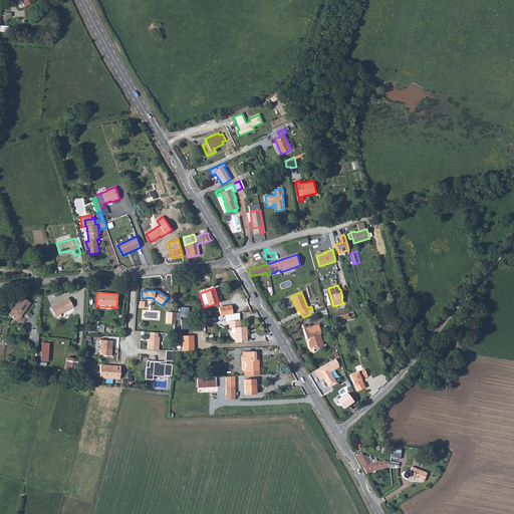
[(22,297),(9,315),(17,321),(19,320),(22,316),(21,316),(30,303),(22,297)]
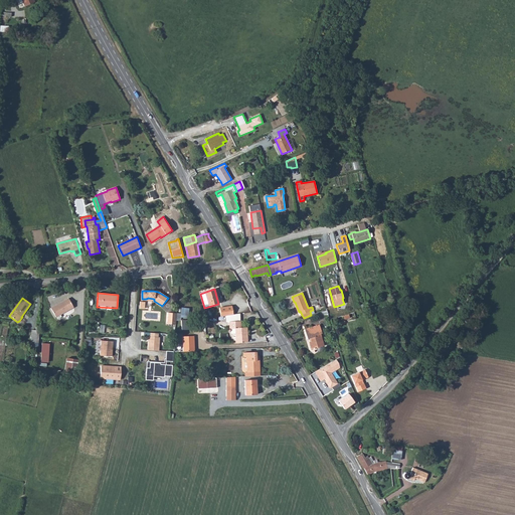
[(68,299),(51,309),(56,317),(73,307),(68,299)]
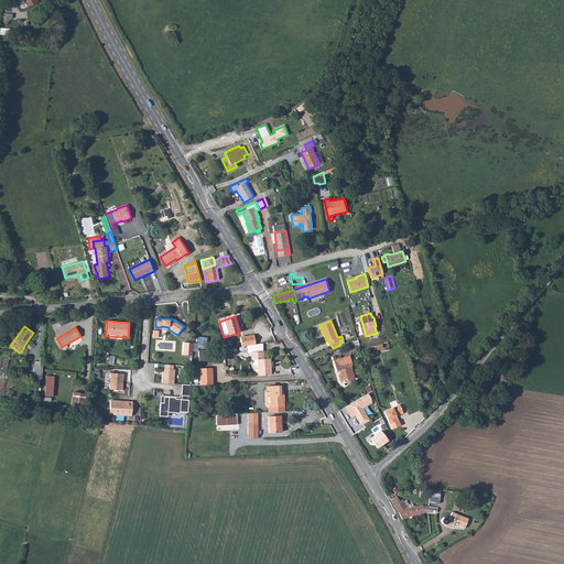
[(256,345),(255,335),(240,337),(242,346),(247,346),(256,345)]
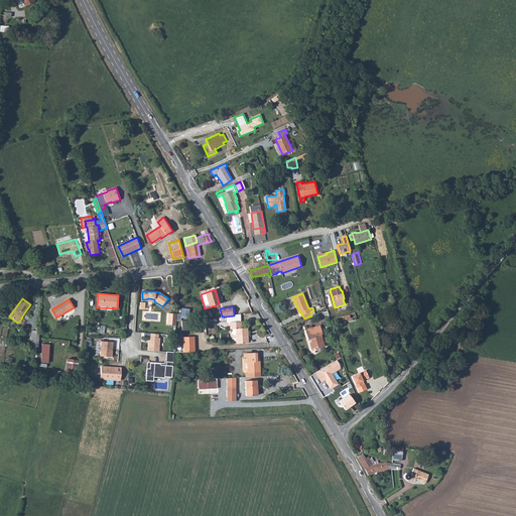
[(167,325),(175,326),(176,313),(168,313),(167,325)]
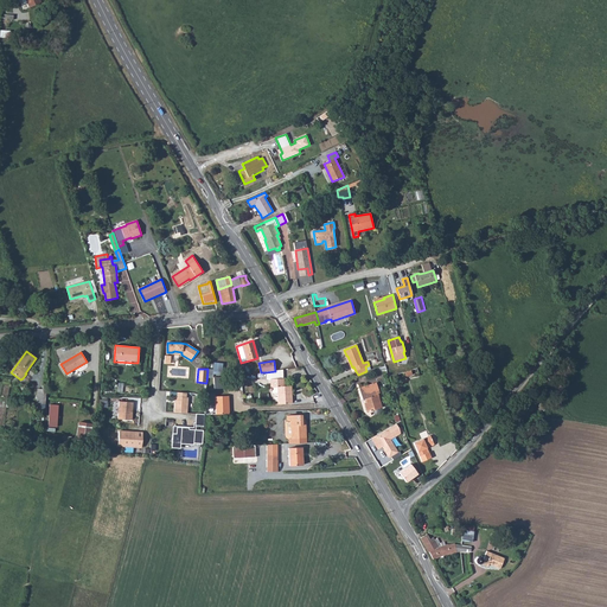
[(275,371),(266,372),(267,375),(270,375),(270,379),(270,387),(278,387),(278,404),(292,403),(292,385),(283,387),(283,370),(275,371)]
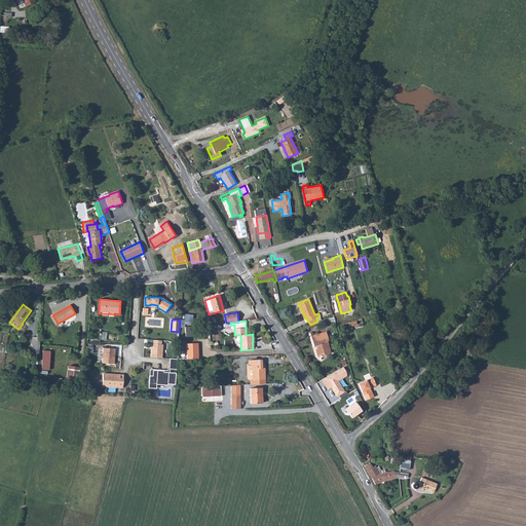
[(193,327),(185,328),(186,336),(194,335),(193,327)]
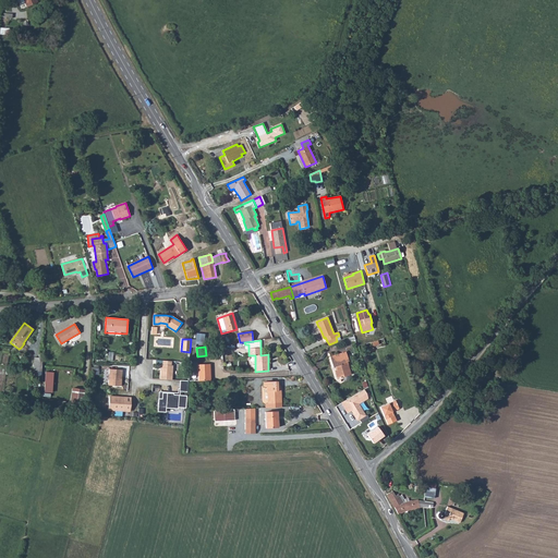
[(348,376),(347,371),(349,370),(347,362),(349,361),(346,352),(338,354),(339,355),(330,358),(334,367),(337,366),(338,370),(335,371),(338,378),(348,376)]
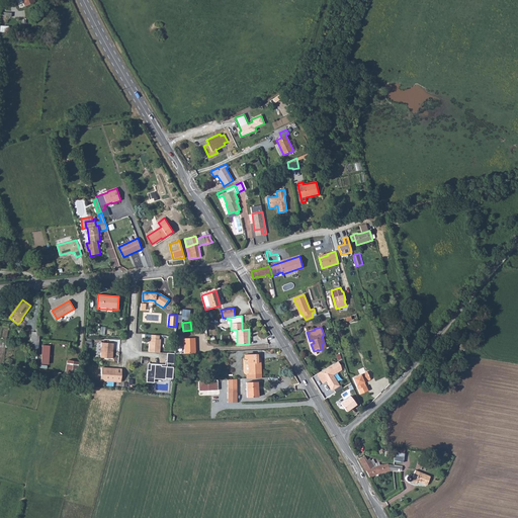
[(31,344),(38,345),(39,328),(36,328),(36,332),(32,332),(31,344)]
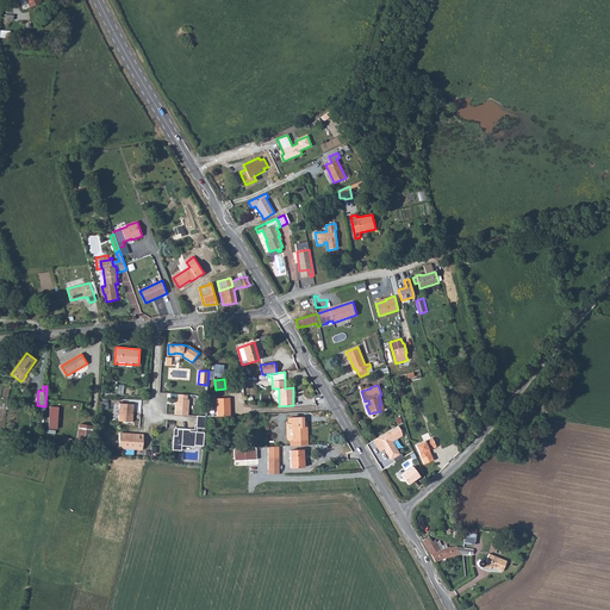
[(187,394),(178,394),(178,399),(176,399),(175,415),(188,415),(190,399),(187,399),(187,394)]
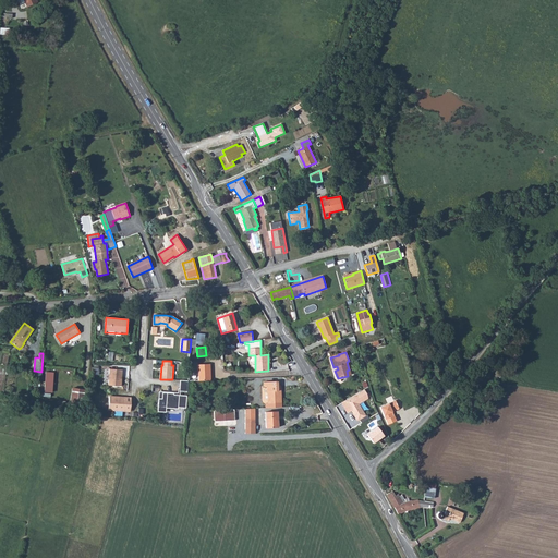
[(197,364),(198,380),(210,380),(210,364),(197,364)]
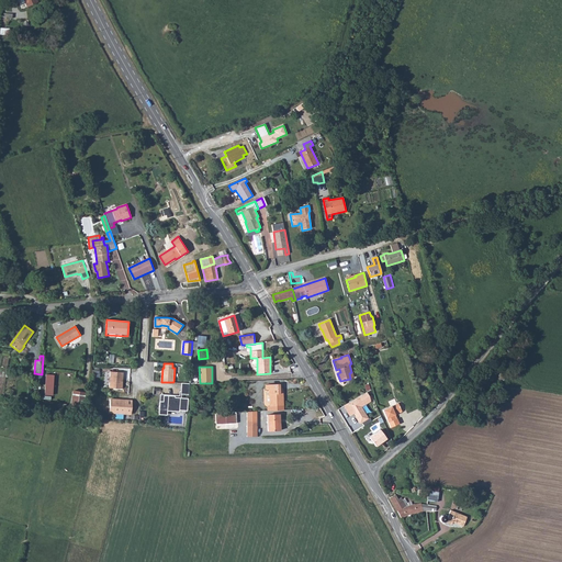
[(123,378),(123,372),(111,372),(109,388),(122,389),(122,383),(121,383),(122,378),(123,378)]
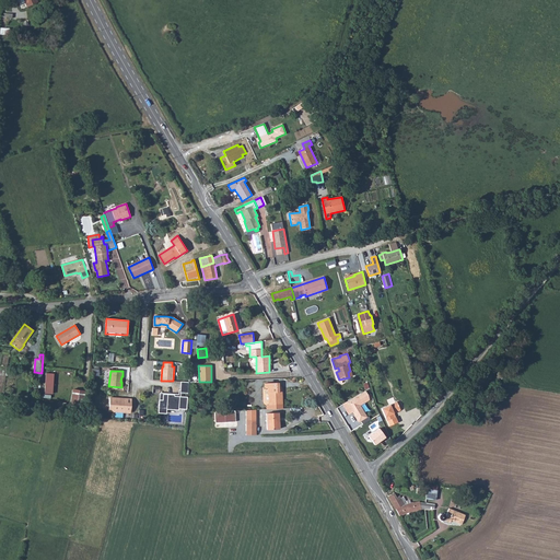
[(46,372),(44,393),(54,394),(55,372),(46,372)]
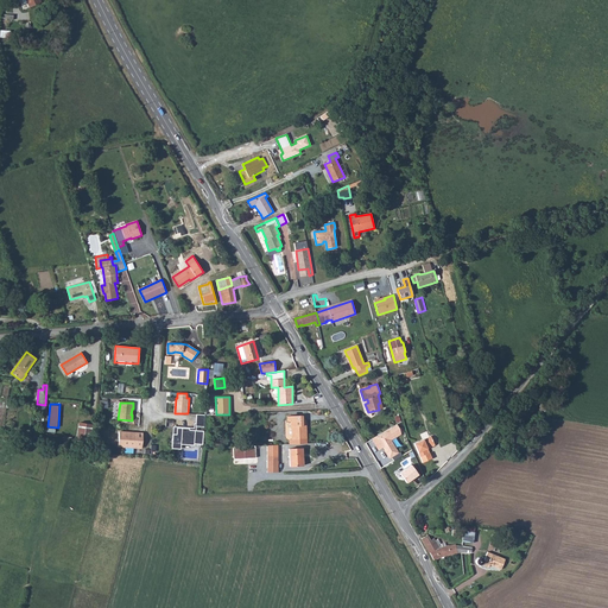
[(550,407),(542,404),(539,410),(546,413),(550,407)]
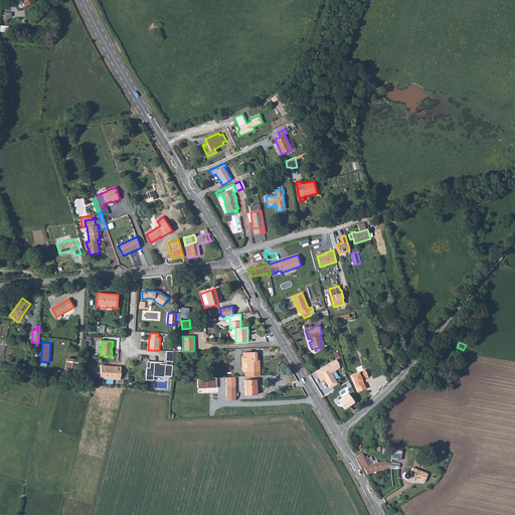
[(245,372),(245,376),(259,376),(258,361),(260,361),(259,356),(256,356),(256,352),(243,352),(243,357),(246,357),(247,372),(245,372)]
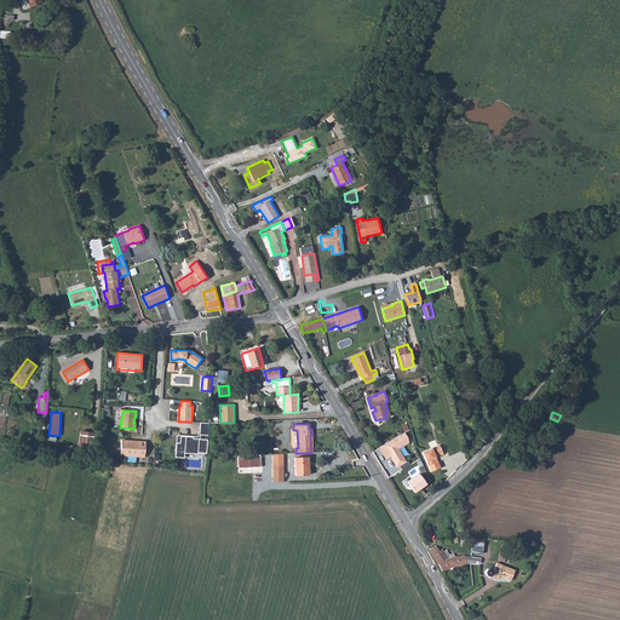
[(405,432),(379,448),(386,459),(391,457),(392,457),(394,459),(392,459),(397,468),(406,461),(399,449),(409,442),(407,437),(405,432)]
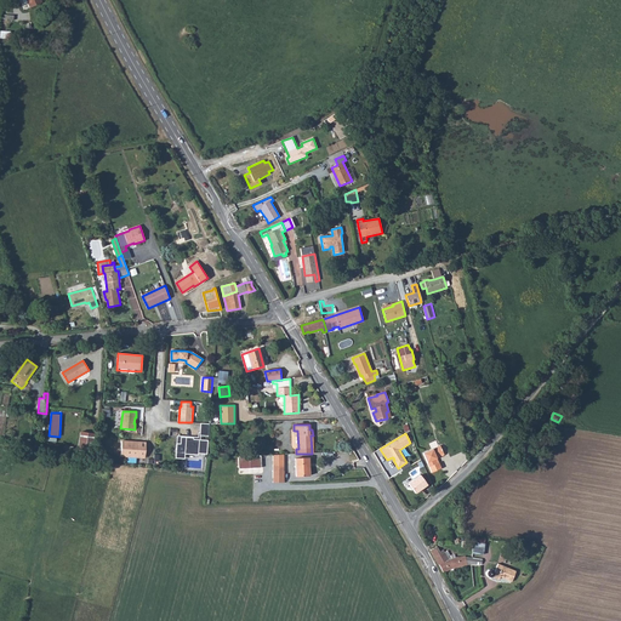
[(208,454),(208,440),(193,439),(194,438),(181,437),(181,444),(177,444),(176,457),(184,459),(184,454),(198,454),(198,453),(208,454)]
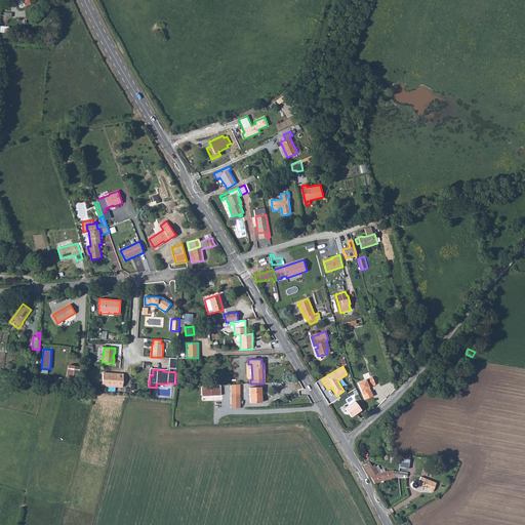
[(123,374),(103,373),(102,386),(122,387),(123,374)]
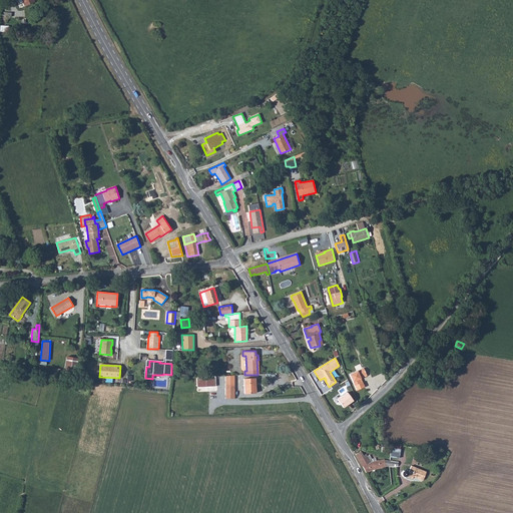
[(364,369),(350,375),(357,390),(365,387),(363,382),(361,383),(360,380),(361,379),(360,377),(366,375),(364,369)]
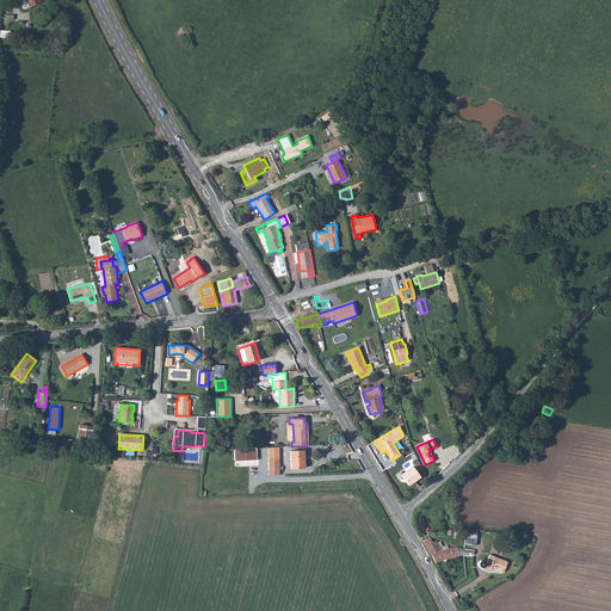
[(269,448),(269,475),(279,475),(279,448),(269,448)]
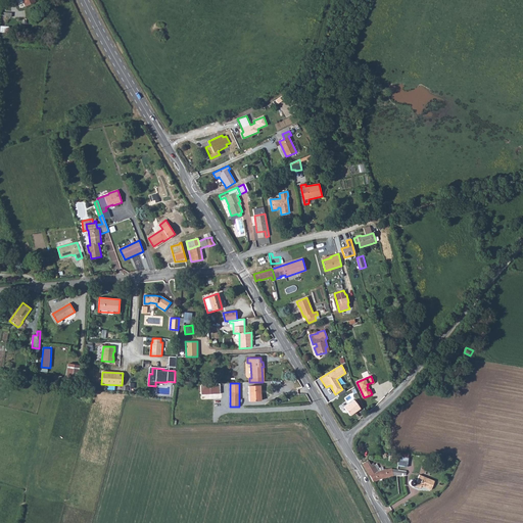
[(200,385),(201,394),(220,394),(220,384),(200,385)]
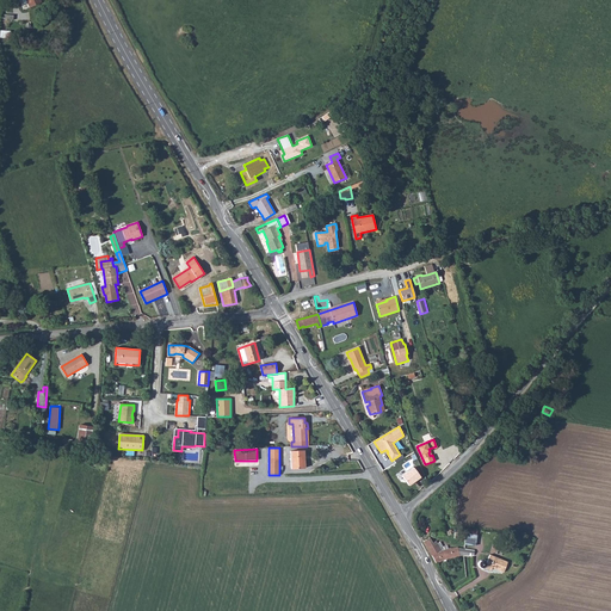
[(304,451),(290,451),(291,469),(304,468),(304,451)]
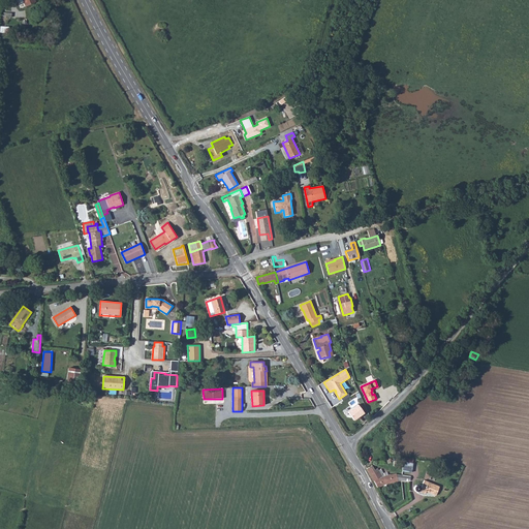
[(358,405),(346,412),(353,422),(364,413),(358,405)]
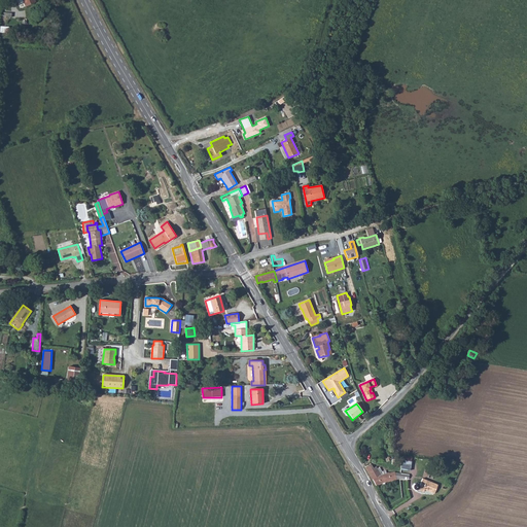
[(411,462),(402,460),(401,465),(400,469),(410,471),(411,462)]
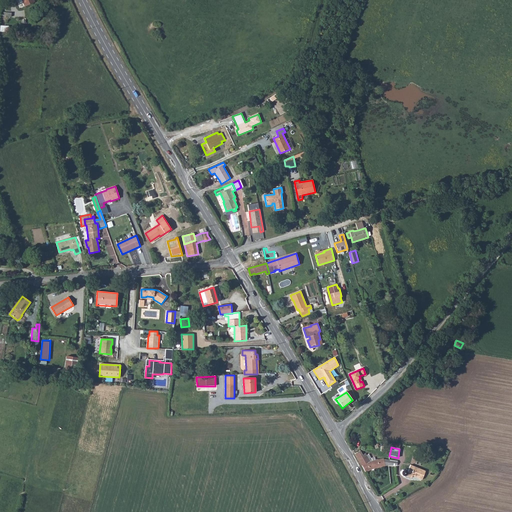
[(432,449),(426,448),(424,455),(430,456),(432,449)]
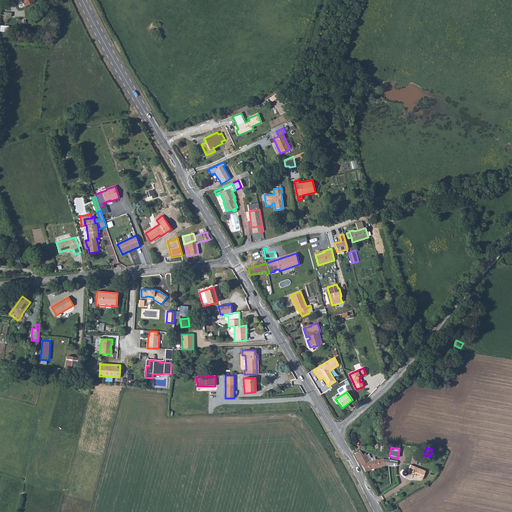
[(363,455),(360,451),(355,454),(361,465),(362,465),(365,472),(371,470),(385,466),(389,466),(389,467),(397,466),(397,461),(384,459),(383,459),(378,460),(377,459),(375,460),(370,461),(366,455),(365,453),(363,455)]
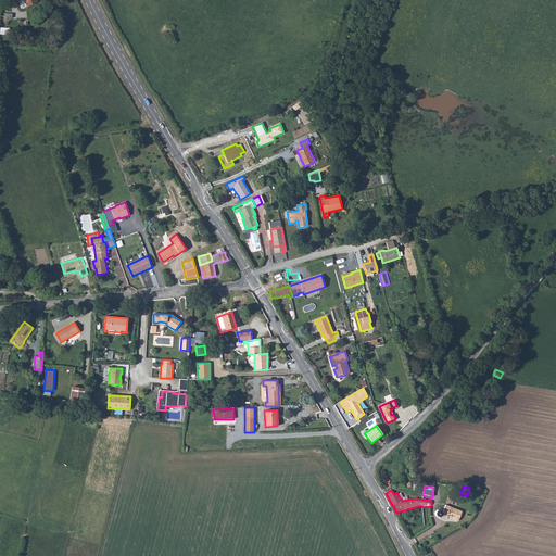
[(458,521),(462,512),(445,505),(443,512),(442,514),(441,517),(447,519),(447,517),(458,521)]
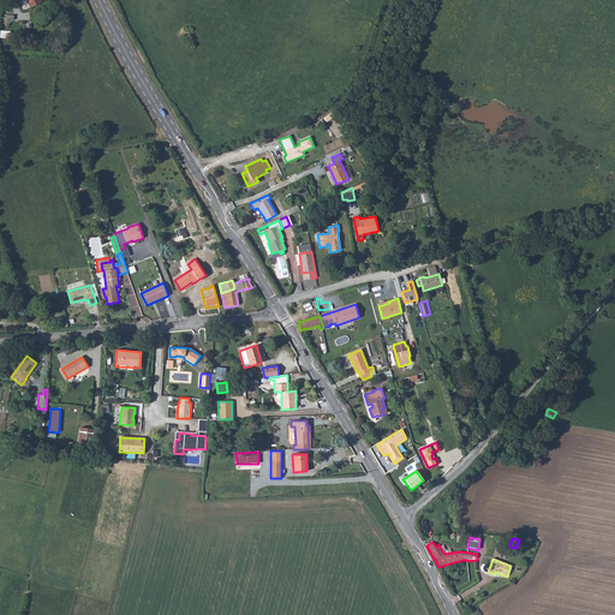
All buildings are outlined.
